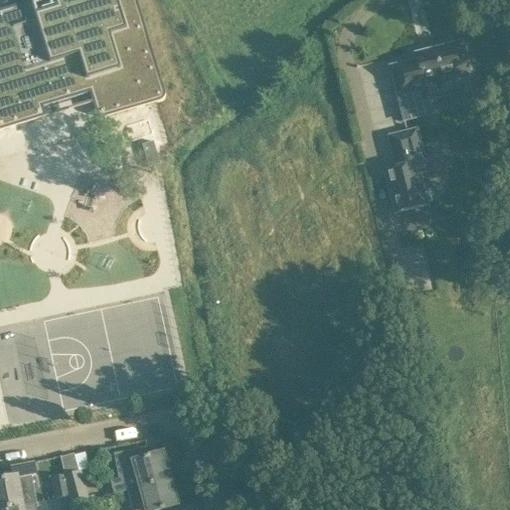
[(0,127),(43,115),(40,105),(87,91),(93,110),(94,113),(96,115),(98,116),(100,116),(103,116),(157,100),(159,99),(161,97),(162,95),(162,93),(162,90),(135,0),(25,0),(0,7),(0,127)]
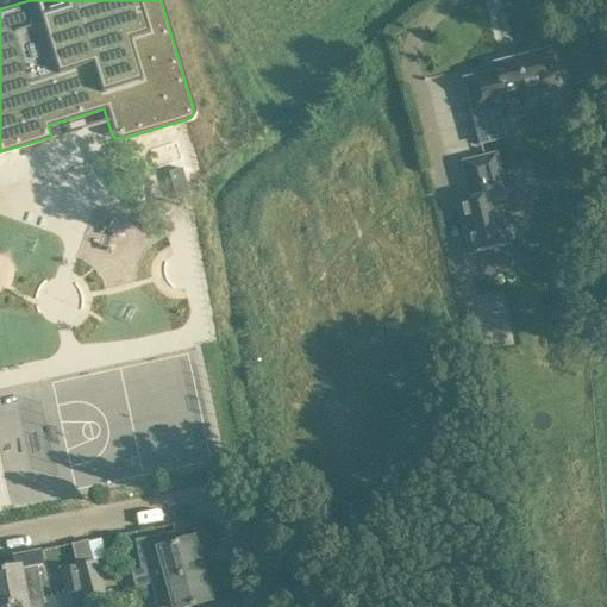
[(562,102),(557,85),(558,85),(548,48),(492,62),(494,69),(462,77),(471,113),(504,106),(506,117),(562,102)]
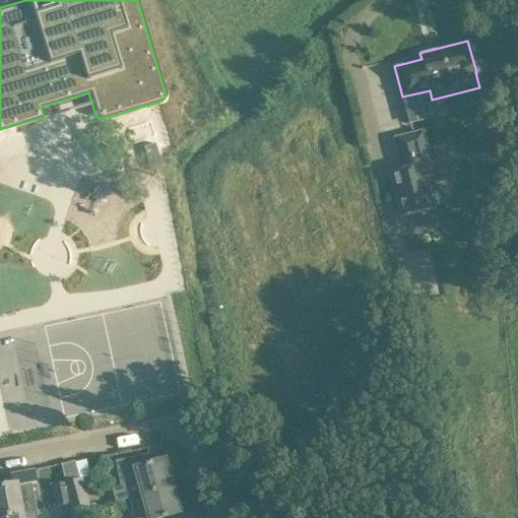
[(400,214),(432,206),(424,175),(432,172),(422,130),(394,137),(401,169),(389,172),(400,214)]
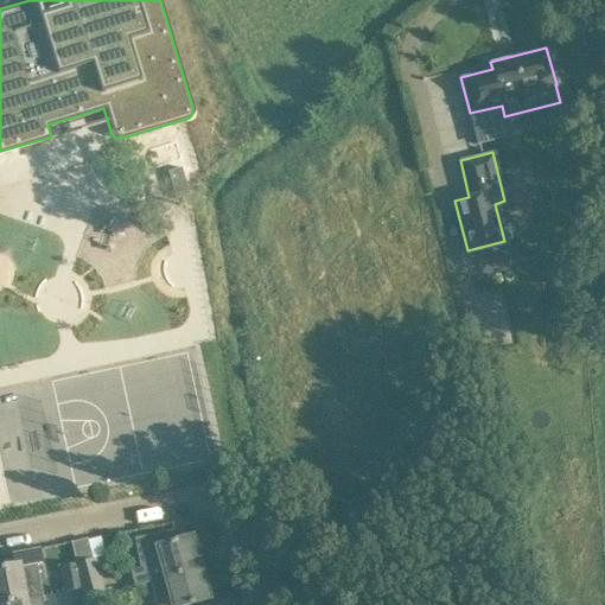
[(180,165),(166,169),(174,196),(189,192),(180,165)]
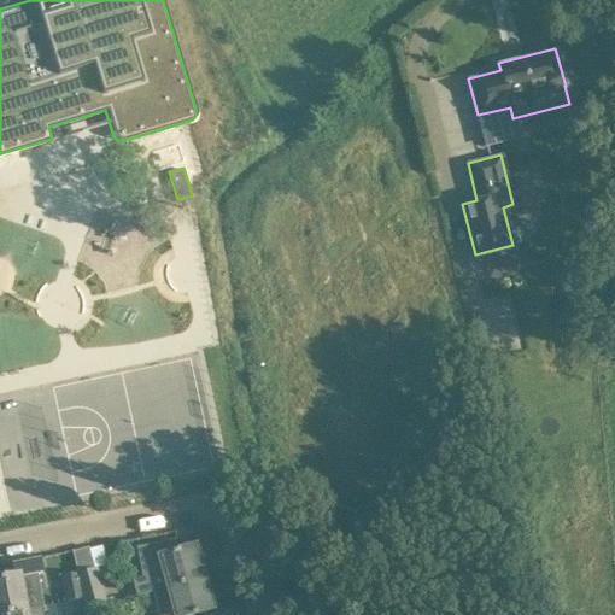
[(70,362),(238,334),(227,274),(107,293),(105,275),(94,277),(92,265),(130,259),(119,191),(60,200),(59,198),(0,208),(0,297),(68,285),(72,312),(63,314),(70,362)]
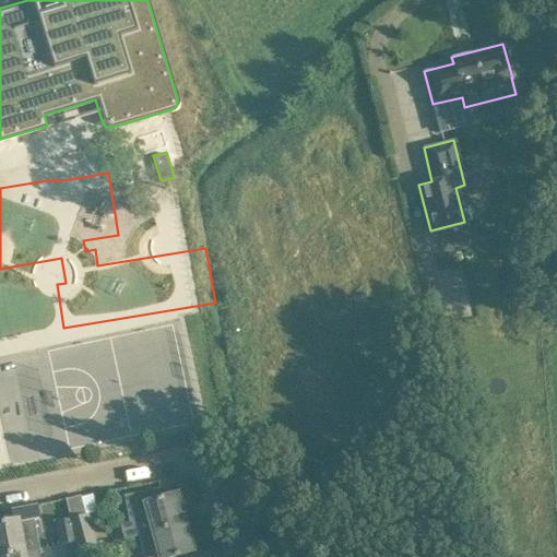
[(4,422),(11,460),(39,455),(37,440),(107,429),(106,424),(158,415),(158,414),(177,411),(164,332),(138,336),(141,355),(21,375),(20,363),(0,366),(0,406),(15,403),(18,419),(4,422)]
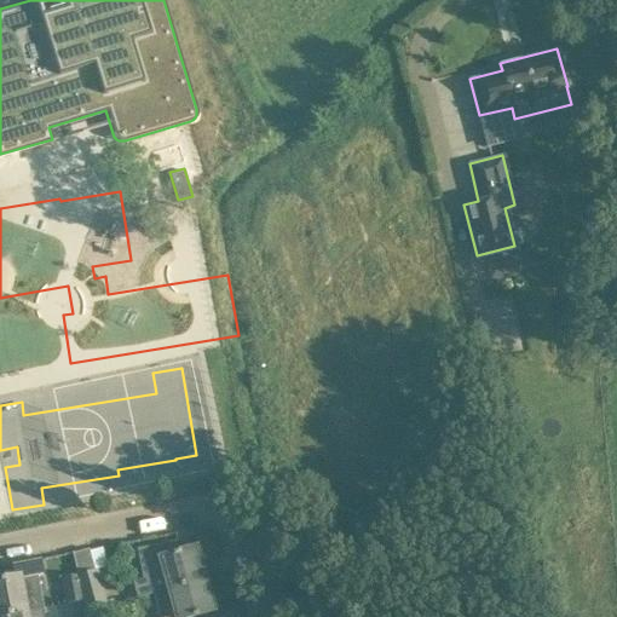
[(151,592),(153,594),(205,580),(195,546),(179,551),(176,540),(136,547),(142,577),(132,580),(136,595),(151,592)]
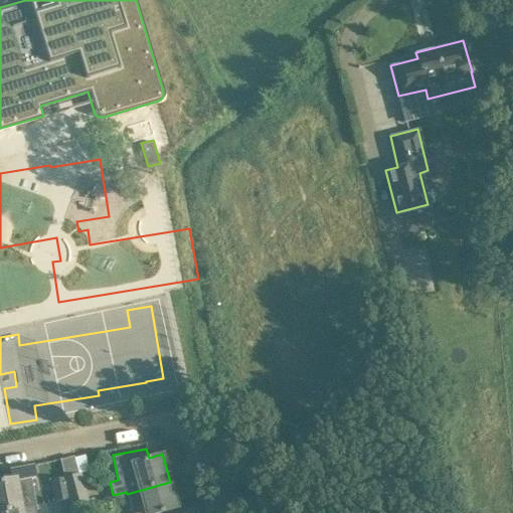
[(83,471),(79,456),(78,455),(74,456),(59,459),(59,460),(63,476),(64,477),(64,478),(68,498),(69,498),(70,500),(71,506),(86,503),(89,503),(81,471),(83,471)]
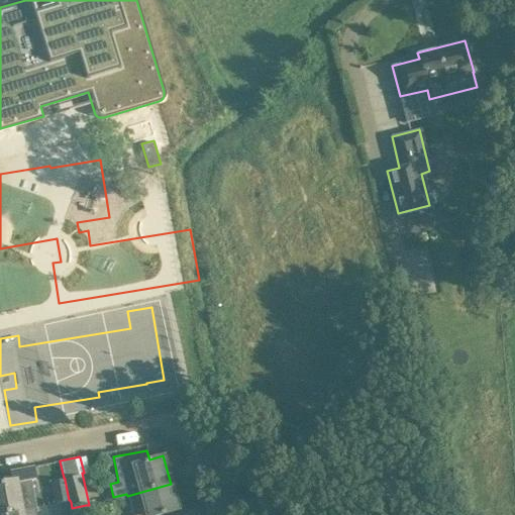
[(0,513),(34,507),(31,491),(30,483),(29,479),(35,478),(34,471),(33,466),(8,470),(10,481),(0,483),(0,513)]
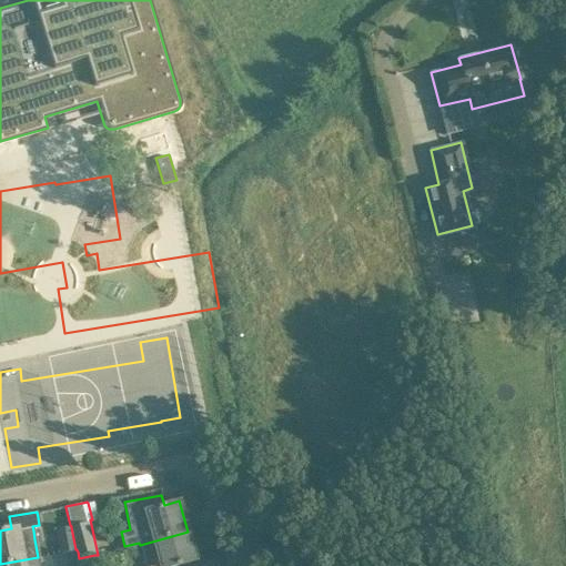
[(71,527),(54,531),(60,552),(76,549),(71,527)]
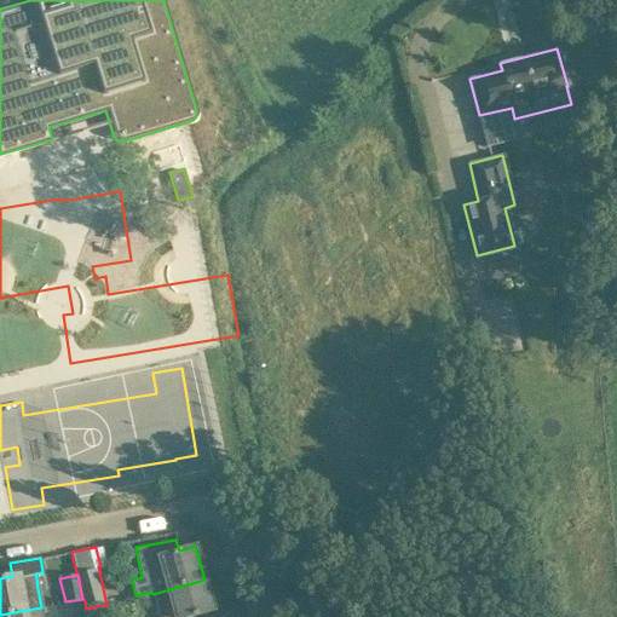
[(159,616),(184,616),(190,616),(213,610),(205,580),(153,594),(159,616)]
